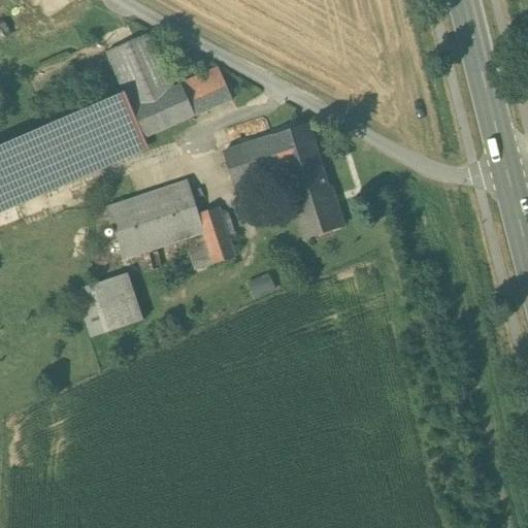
[(173,89),(149,34),(106,53),(131,107),(173,89)]
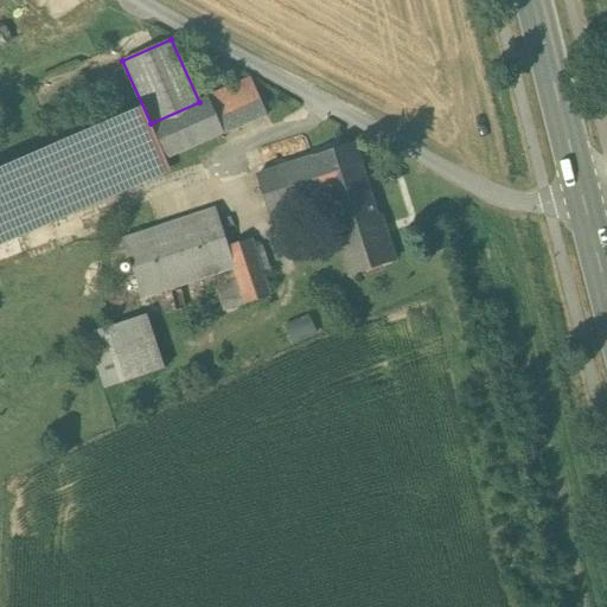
[(248,80),(208,97),(208,98),(223,133),(223,134),(267,115),(251,81),(248,80)]
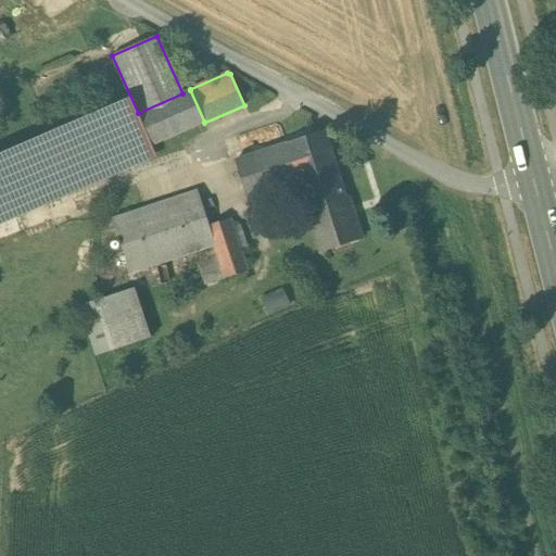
[(182,93),(138,113),(152,144),(204,122),(190,90),(182,93)]
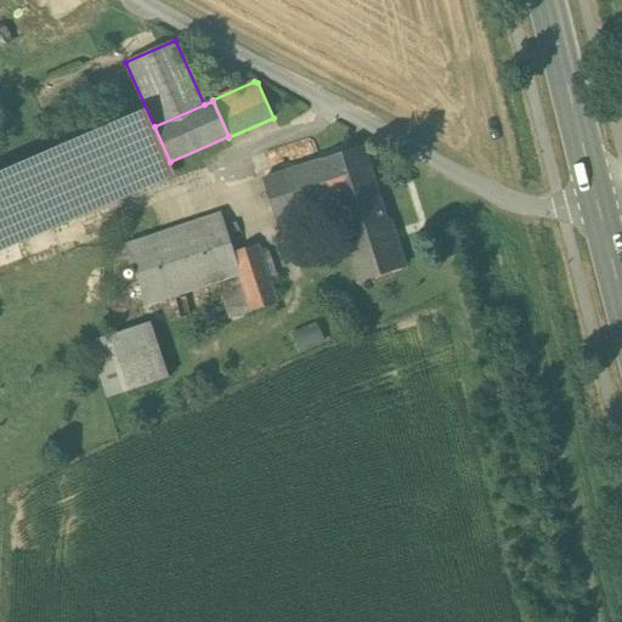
[(16,182),(0,188),(0,241),(106,196),(168,169),(148,125),(16,182)]
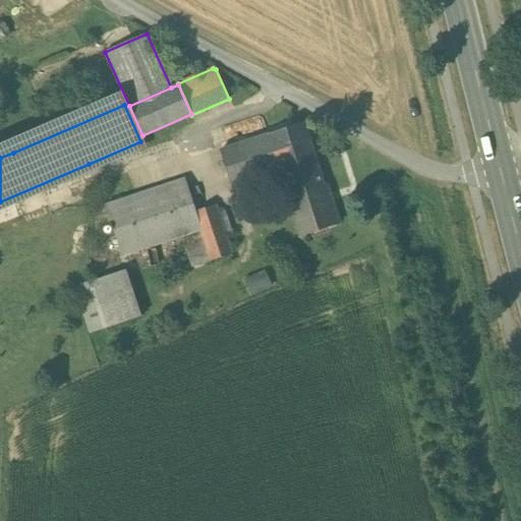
[(303,123),(268,134),(268,135),(279,169),(313,158),(303,123)]
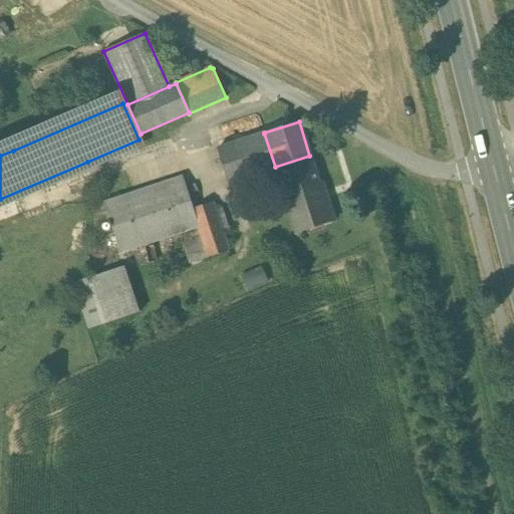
[(264,134),(217,149),(228,183),(275,167),(264,134)]
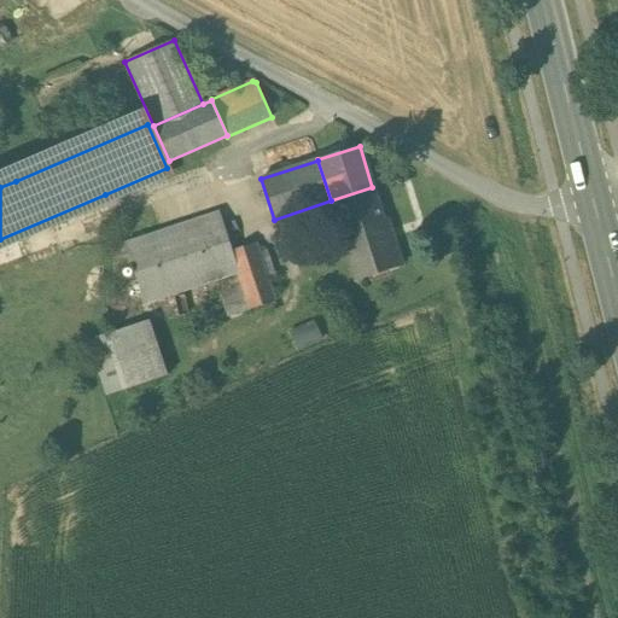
[(386,219),(383,221),(372,187),(331,200),(355,280),(402,266),(386,219)]
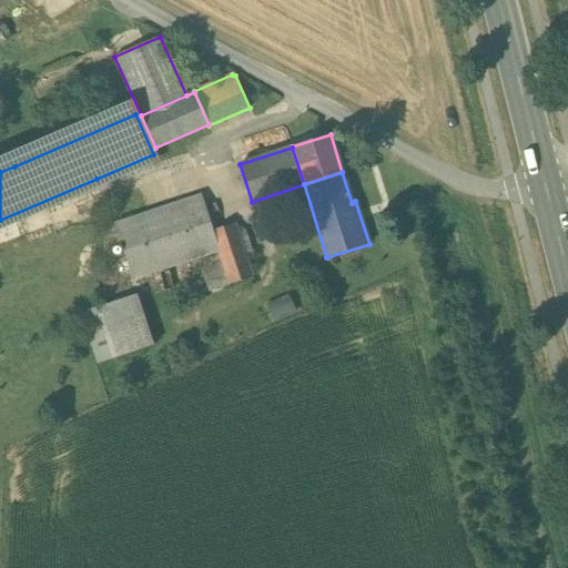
[(202,196),(114,225),(132,279),(199,256),(219,250),(212,231),(213,231),(202,196)]
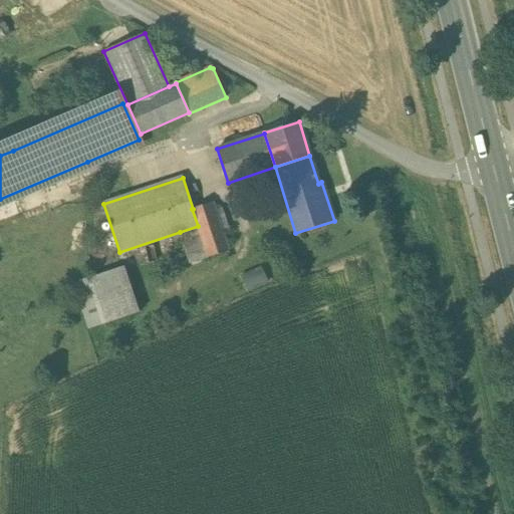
[(227,251),(211,203),(193,209),(192,209),(198,226),(207,254),(208,257),(227,251)]
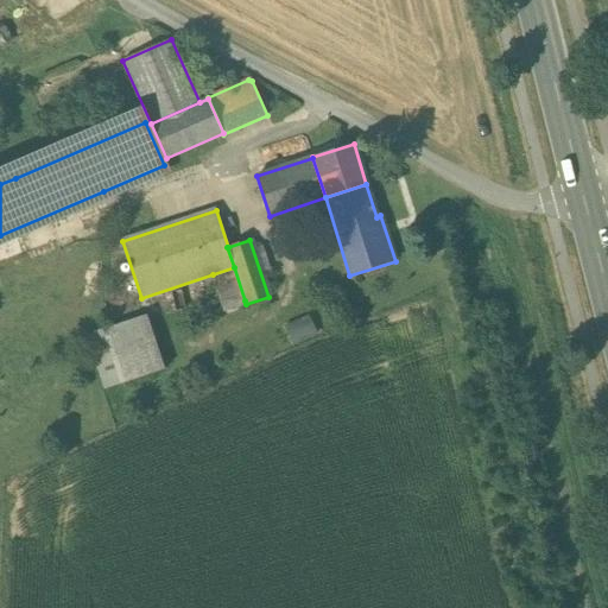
[(234,267),(213,274),(223,309),(245,301),(234,267)]
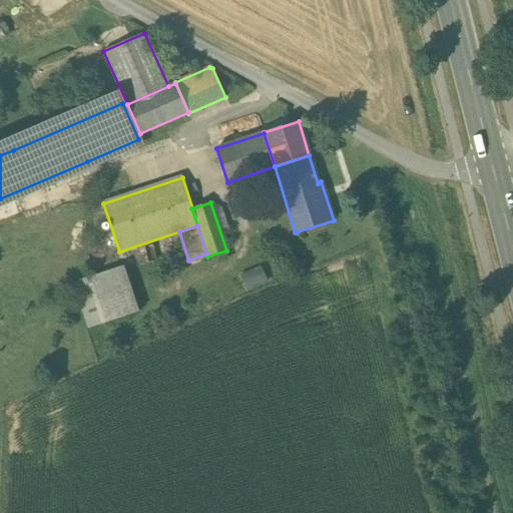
[(265,265),(243,273),(250,290),(272,281),(265,265)]
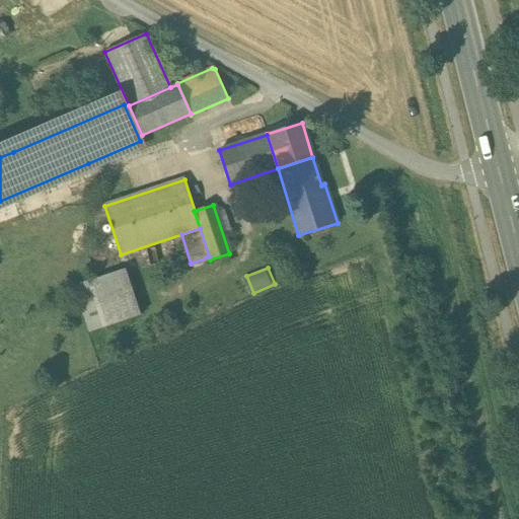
[(126,270),(92,280),(107,326),(141,315),(126,270)]
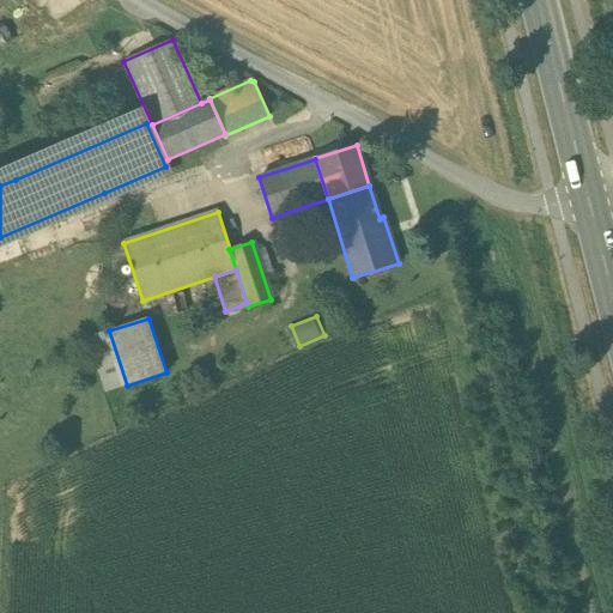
[(109,331),(87,338),(105,393),(127,386),(109,331)]
